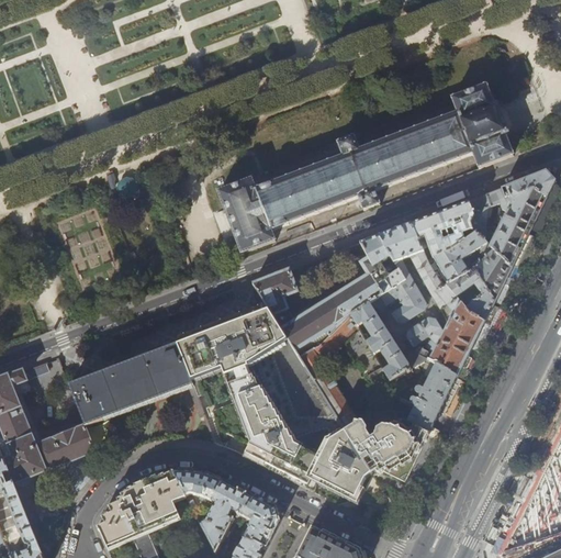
[(251,176),(217,189),(242,250),(275,237),(271,227),(358,194),(363,209),(380,203),(374,188),(472,151),(478,166),(513,153),(505,132),(508,131),(503,116),(496,101),(494,102),(486,81),(451,95),(457,110),(359,147),(354,134),(337,140),(343,153),(255,187),(251,176)]
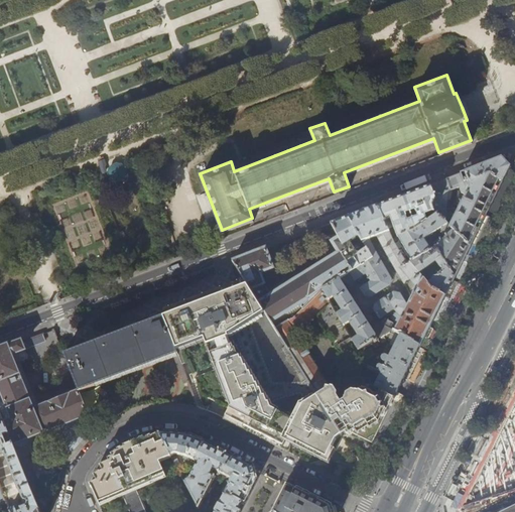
[(469,184),(465,192),(462,198),(457,196),(454,202),(459,205),(456,209),(449,223),(470,243),(471,241),(485,213),(486,210),(509,164),(505,159),(502,156),(501,155),(465,169),(463,169),(469,184)]
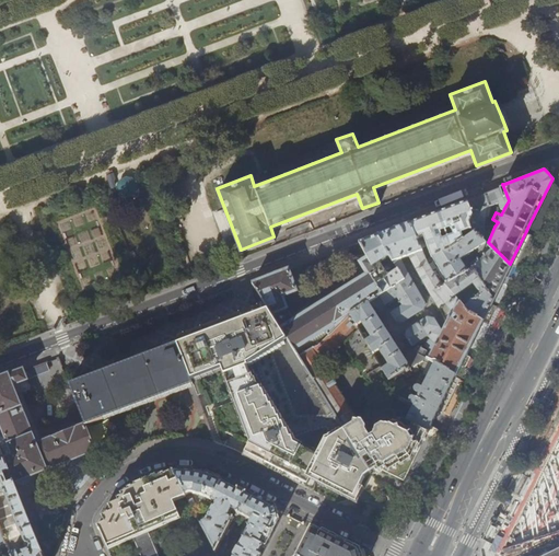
[(113,171),(106,173),(108,177),(111,183),(116,181),(113,171)]
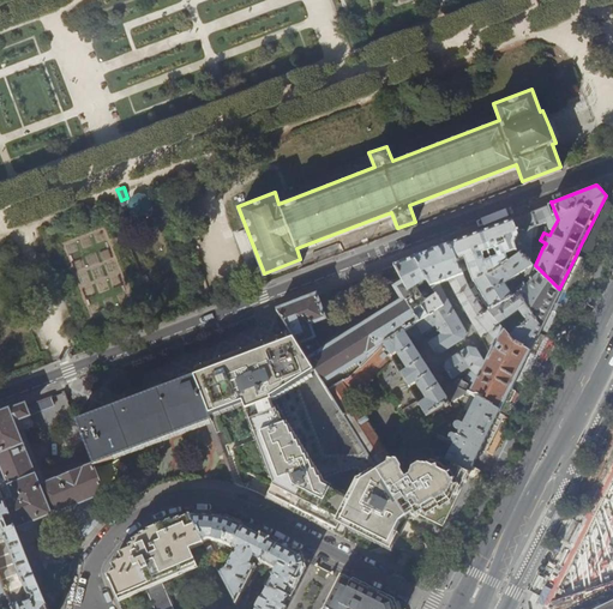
[(134,191),(130,194),(128,197),(127,202),(127,206),(128,209),(132,212),(136,215),(142,215),(146,212),(150,209),(151,204),(151,199),(149,194),(145,192),(140,191),(134,191)]
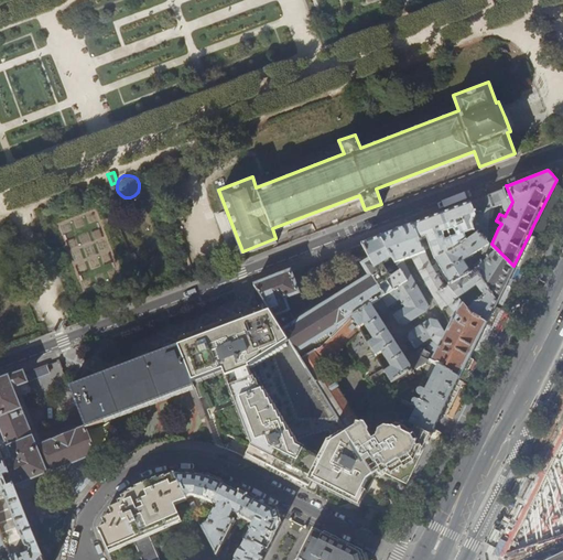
[(476,230),(491,244),(498,228),(495,228),(496,225),(491,224),(491,225),(487,225),(488,210),(493,210),(493,206),(500,202),(502,207),(508,210),(512,202),(506,185),(493,191),(469,200),(474,214),(472,222),(474,232),(476,230)]
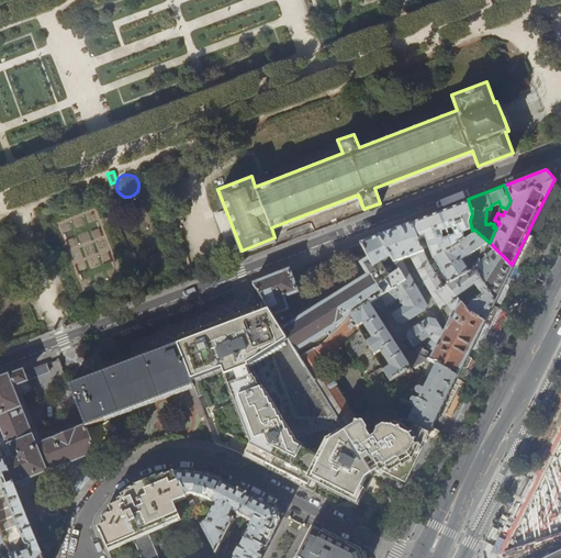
[(452,245),(472,231),(470,221),(472,213),(468,199),(448,207),(439,210),(452,245)]
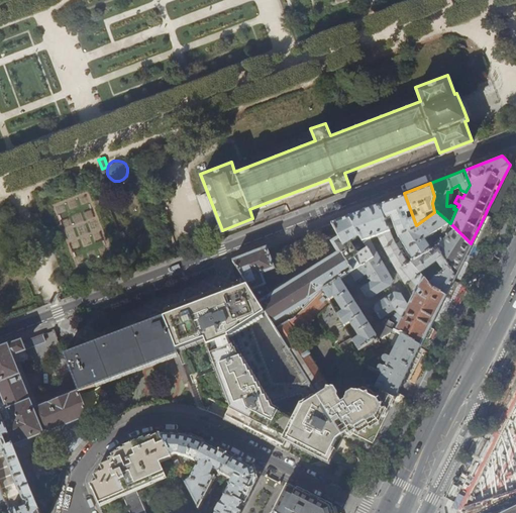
[(378,202),(388,225),(393,223),(397,232),(394,234),(395,238),(416,225),(404,193),(390,198),(378,202)]
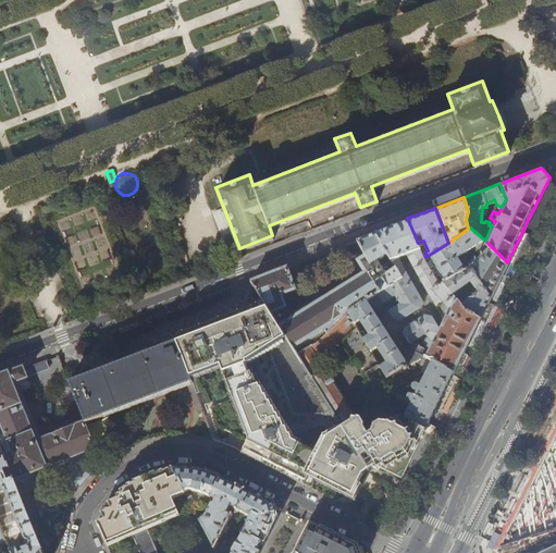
[(407,218),(392,224),(388,225),(373,231),(402,274),(380,287),(347,309),(354,320),(359,317),(369,333),(363,336),(370,348),(377,344),(386,360),(380,365),(386,375),(422,353),(453,370),(458,360),(462,351),(465,346),(480,317),(467,309),(452,291),(440,280),(435,283),(423,258),(424,258),(418,246),(419,245),(418,243),(407,218)]
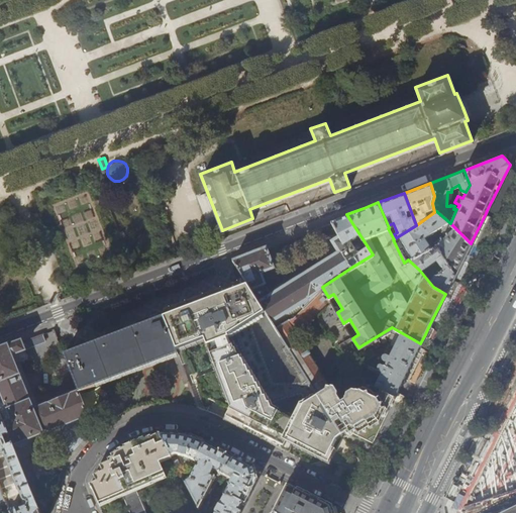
[(445,293),(453,278),(454,276),(454,275),(463,258),(471,243),(450,223),(436,211),(434,212),(416,225),(395,238),(394,239),(393,239),(404,263),(408,260),(419,270),(433,287),(445,294),(445,293)]
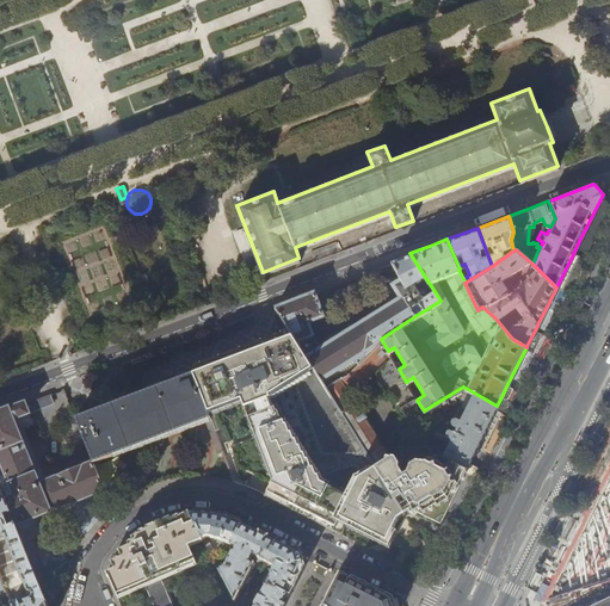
[(586,257),(574,252),(558,285),(568,291),(586,257)]
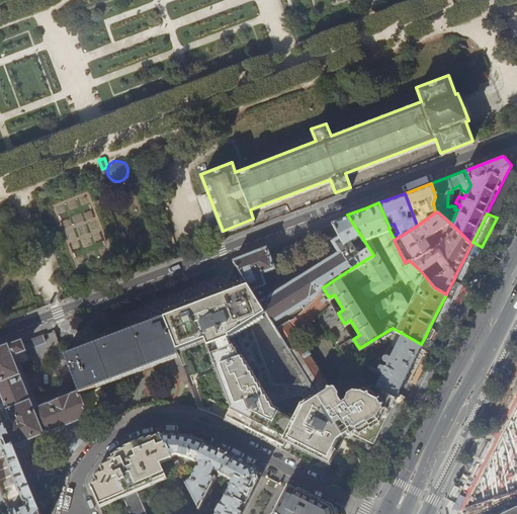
[(347,215),(335,220),(332,221),(346,250),(341,252),(353,267),(373,255),(347,215)]
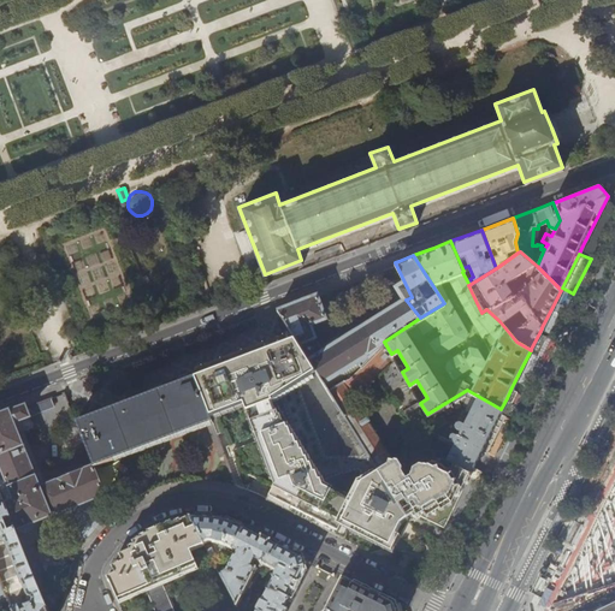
[(383,343),(384,342),(420,318),(406,300),(412,297),(395,262),(371,272),(373,282),(391,274),(397,284),(394,285),(401,298),(321,349),(313,336),(308,322),(321,318),(323,315),(314,295),(315,292),(287,303),(277,308),(293,333),(326,387),(343,379),(338,371),(356,360),(360,365),(383,343)]
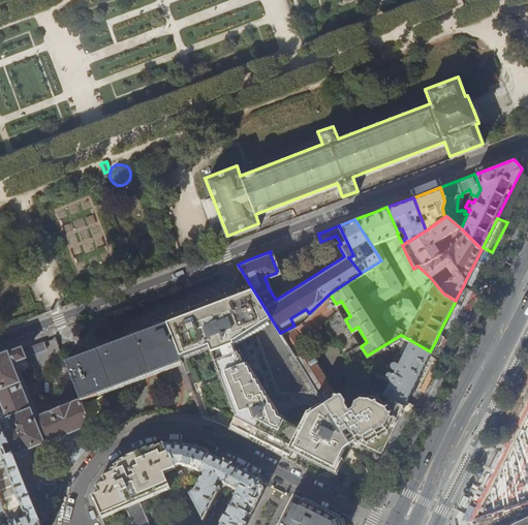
[(484,269),(474,264),(465,281),(475,285),(484,269)]
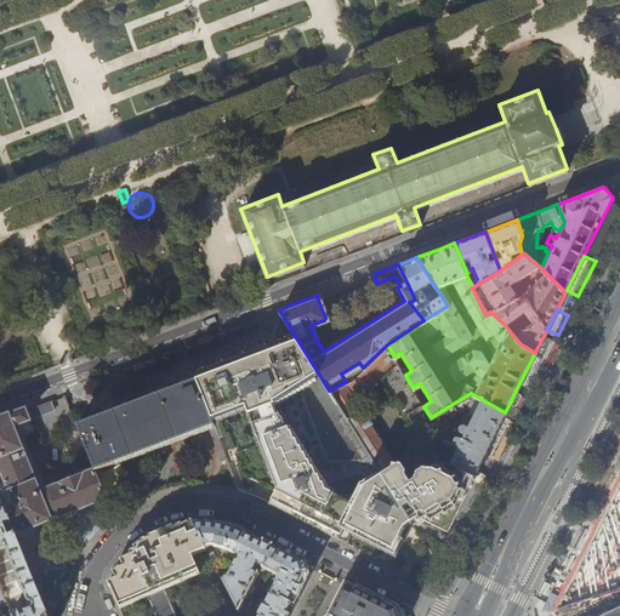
[(556,338),(545,334),(535,352),(546,358),(556,338)]
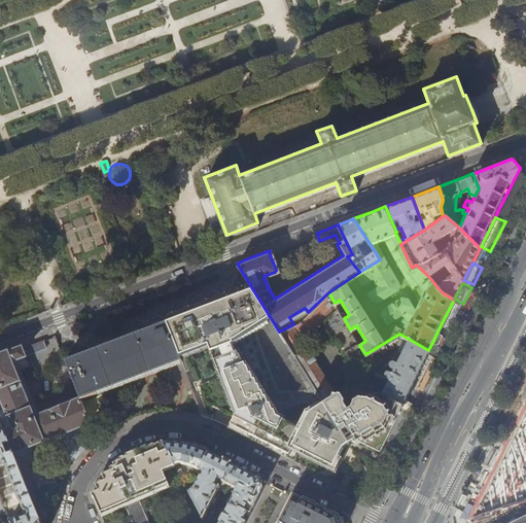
[(232,292),(165,318),(181,358),(201,413),(206,414),(211,416),(218,419),(226,423),(236,427),(250,436),(318,469),(337,463),(338,461),(339,459),(346,446),(348,442),(279,332),(250,285),(247,286),(232,292)]
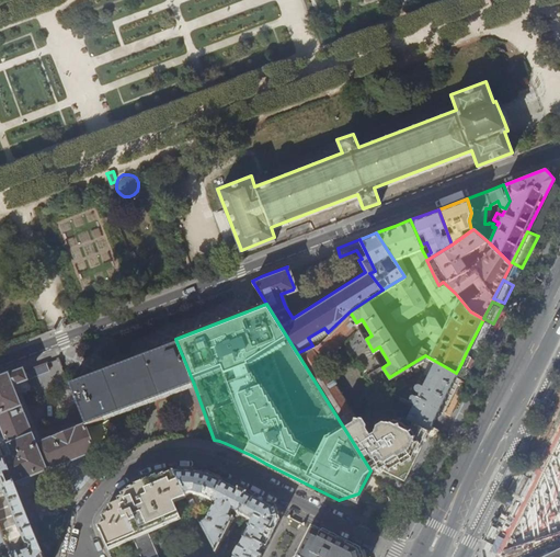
[(456,373),(425,355),(389,377),(383,367),(373,351),(366,339),(356,322),(350,311),(349,313),(328,332),(319,341),(312,345),(297,353),(370,470),(376,467),(380,464),(383,467),(403,478),(420,445),(425,434),(426,431),(431,423),(433,419),(437,411),(438,408),(455,374),(456,373)]
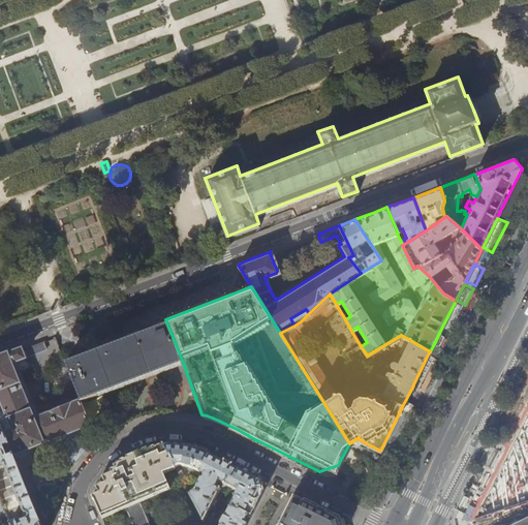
[(81,399),(182,360),(165,319),(160,320),(140,329),(144,339),(131,343),(129,339),(121,342),(122,345),(118,347),(117,343),(107,347),(110,350),(105,351),(102,343),(93,346),(96,353),(91,356),(94,361),(82,365),(78,356),(64,361),(80,398),(32,418),(13,368),(28,364),(21,346),(3,353),(0,354),(0,424),(1,426),(3,430),(8,442),(11,452),(61,431),(72,460),(80,453),(91,440),(94,437),(95,436),(81,399)]
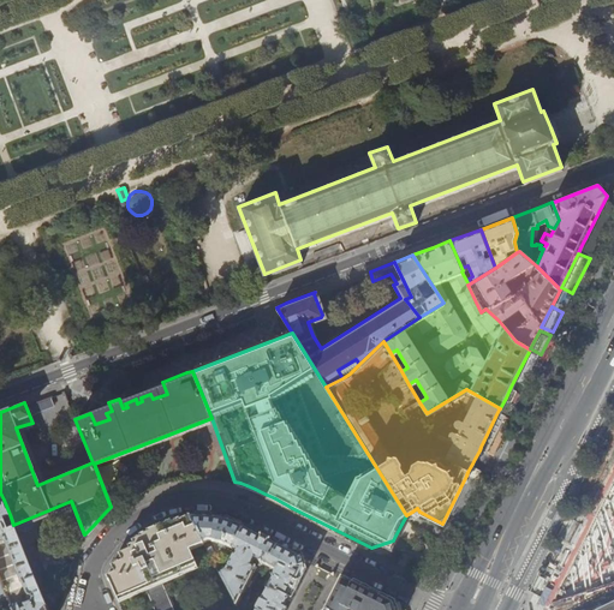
[(53,396),(28,405),(36,425),(60,417),(53,396)]
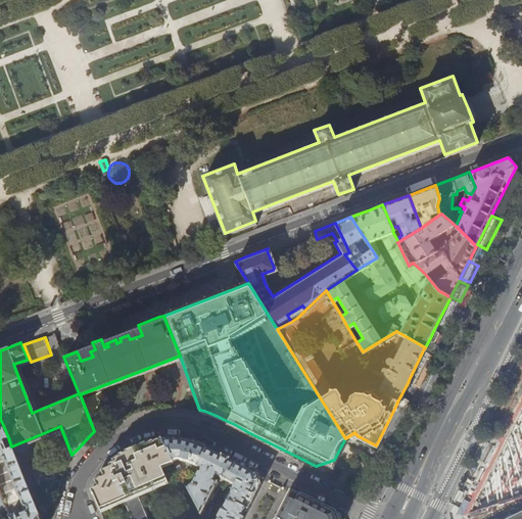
[(410,398),(401,394),(397,402),(407,406),(410,398)]
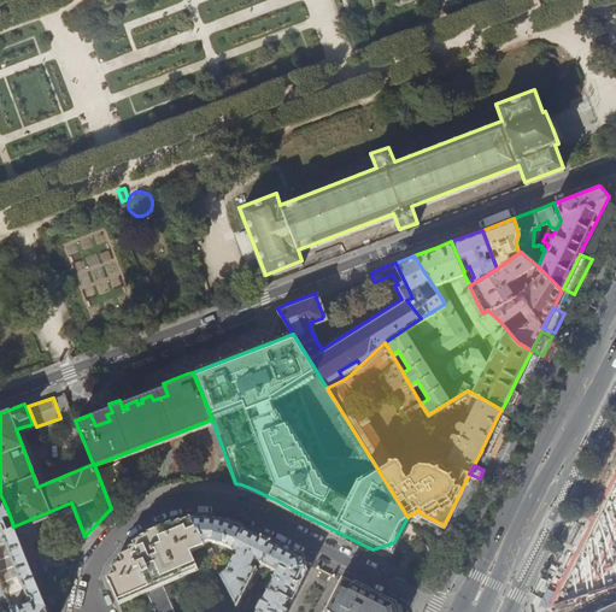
[(615,471),(606,492),(550,602),(615,580),(615,471)]
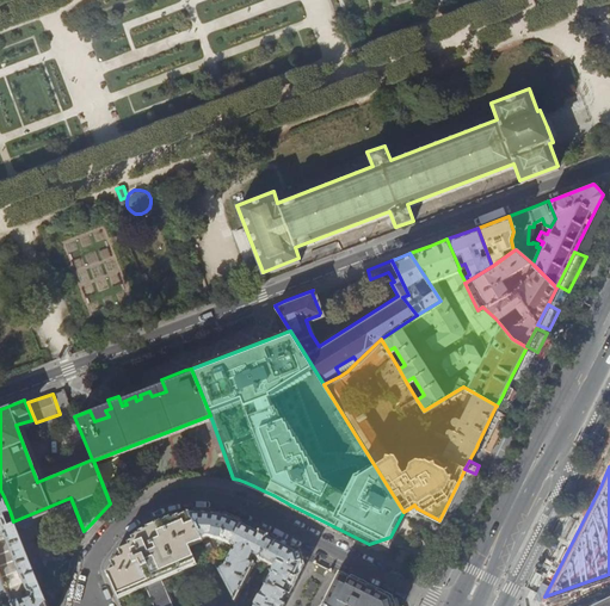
[(4,496),(0,498),(0,536),(4,535),(25,588),(31,591),(31,595),(25,598),(24,595),(22,597),(20,595),(10,600),(11,605),(48,605),(37,579),(28,554),(13,521),(7,524),(4,512),(10,511),(4,496)]
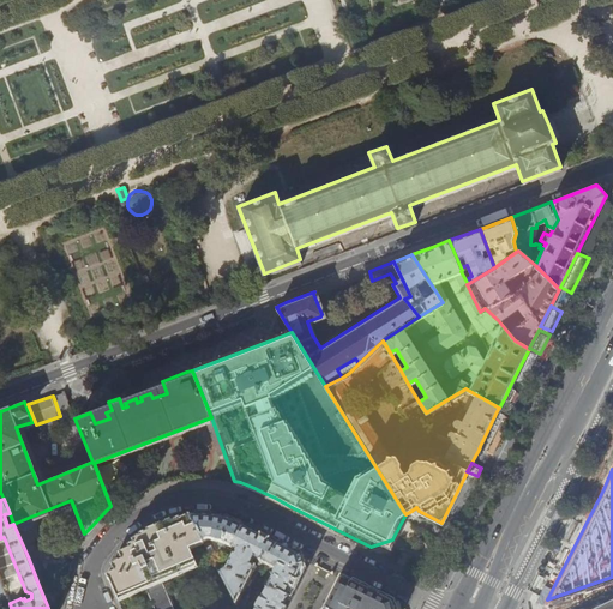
[(188,511),(192,518),(203,538),(206,536),(214,537),(217,538),(216,542),(222,544),(223,540),(227,541),(233,544),(244,523),(235,518),(233,518),(228,516),(222,514),(217,513),(212,512),(204,511),(188,511)]
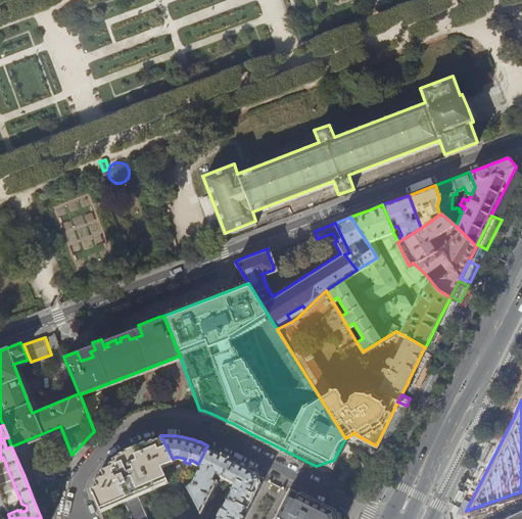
[(160,465),(173,460),(173,459),(163,441),(155,445),(154,441),(135,450),(138,457),(124,464),(110,469),(114,476),(97,484),(100,490),(97,491),(93,493),(98,506),(167,477),(160,465)]
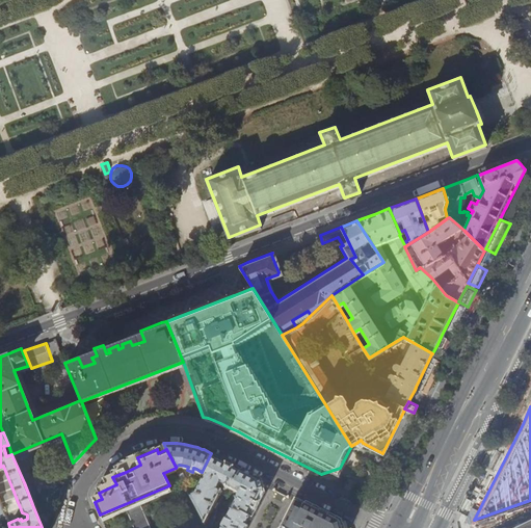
[(229,463),(211,453),(202,472),(205,473),(204,475),(202,477),(194,492),(190,494),(205,521),(204,522),(208,523),(211,517),(208,515),(221,487),(217,485),(218,483),(223,485),(224,483),(231,486),(240,468),(229,463)]
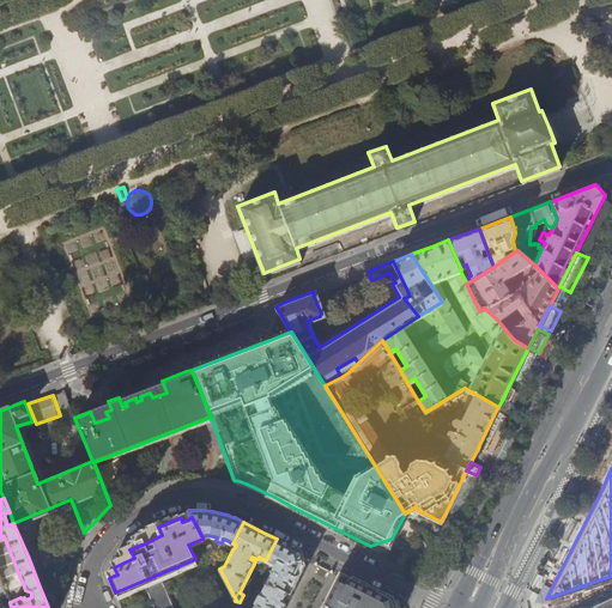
[(277,539),(266,560),(276,565),(268,577),(265,575),(262,581),(266,582),(288,594),(291,587),(301,567),(302,564),(297,549),(277,539)]
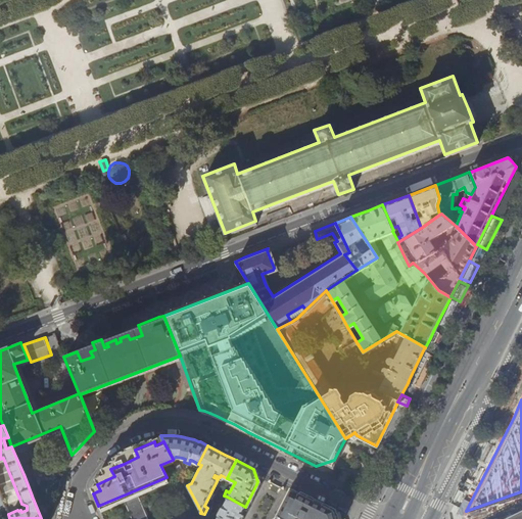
[(32,471),(24,474),(32,496),(41,492),(32,471)]
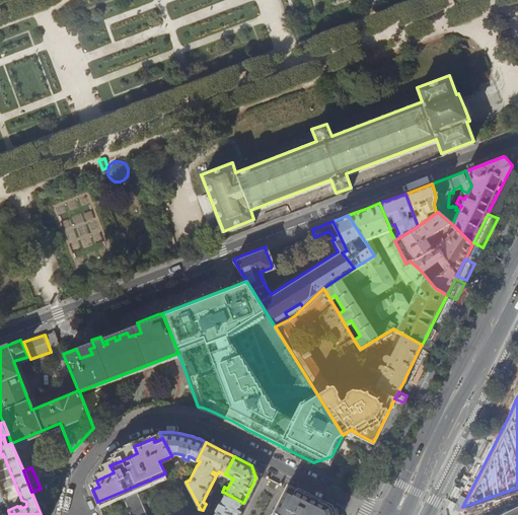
[(331,506),(315,498),(302,491),(287,484),(275,508),(271,514),(334,514),(331,506)]
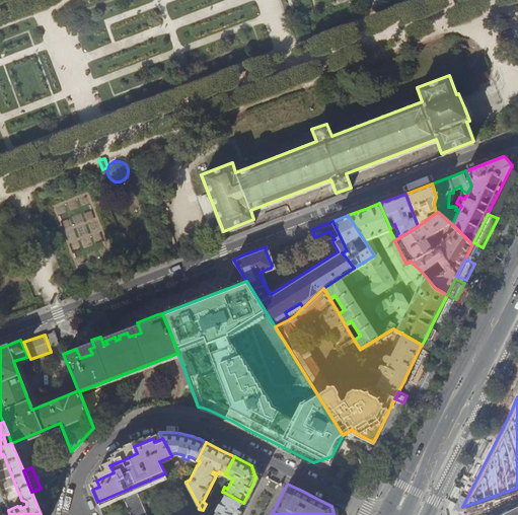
[(146,514),(138,492),(125,496),(131,514),(146,514)]
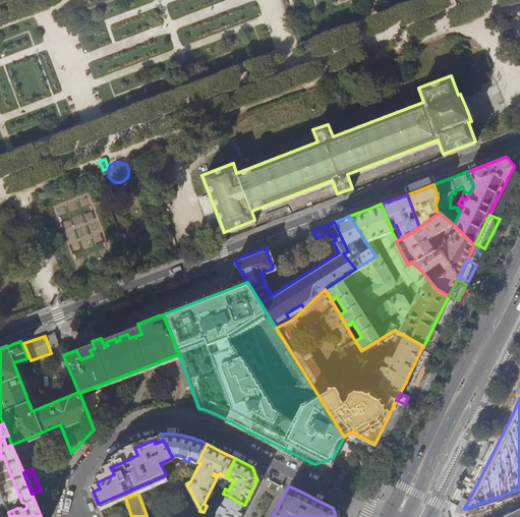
[(237,516),(244,505),(226,495),(221,506),(218,505),(215,509),(218,511),(215,516),(237,516)]
